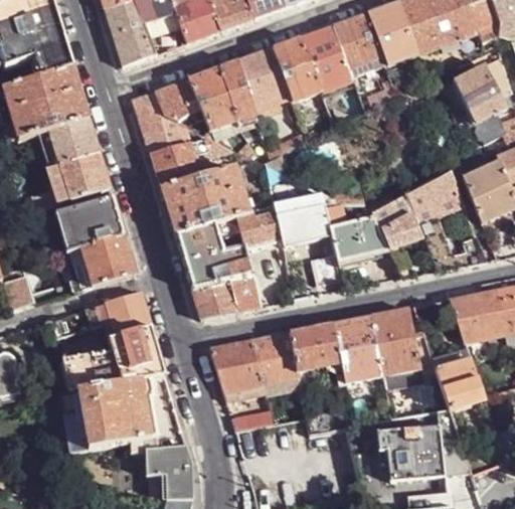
[(0,50),(3,59),(5,67),(12,65),(35,57),(67,47),(52,0),(6,0),(0,2),(0,50)]
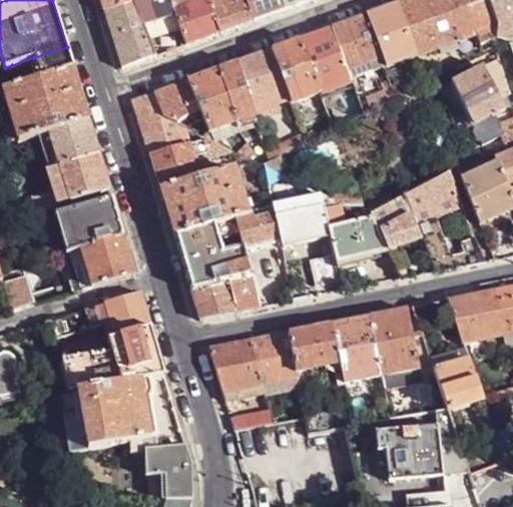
[(104,7),(122,65),(137,59),(155,52),(150,36),(144,21),(137,0),(126,0),(104,7)]
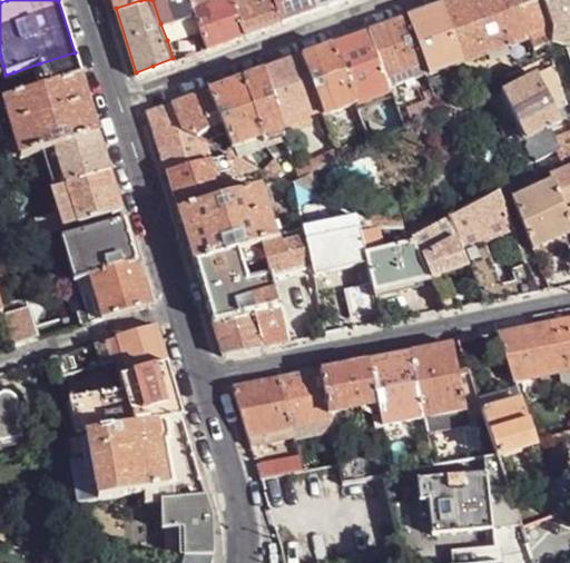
[(153,0),(160,23),(167,40),(202,28),(196,11),(194,6),(192,0),(153,0)]
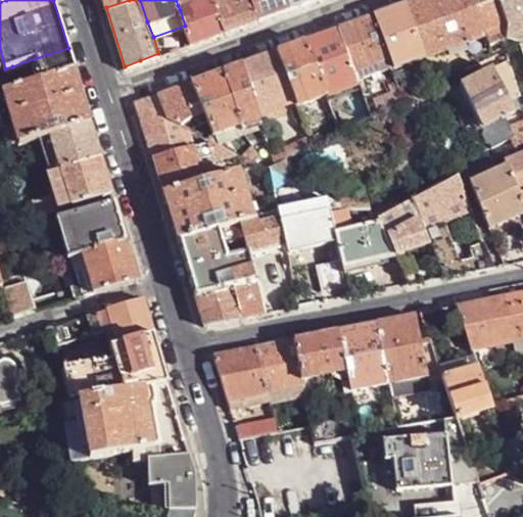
[(224,30),(214,0),(192,0),(178,5),(180,10),(185,26),(191,41),(203,37),(224,30)]
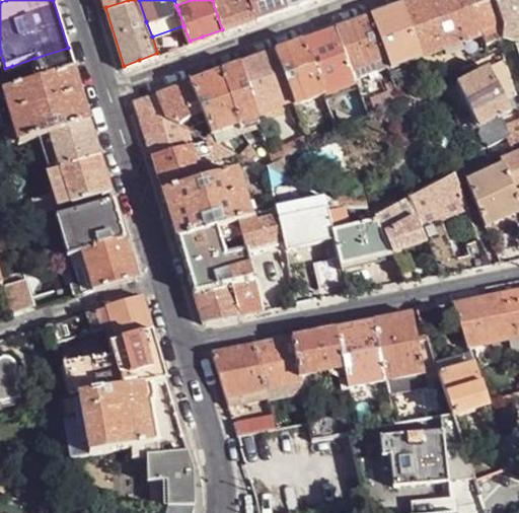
[(212,0),(222,29),(241,22),(256,16),(249,0),(212,0)]
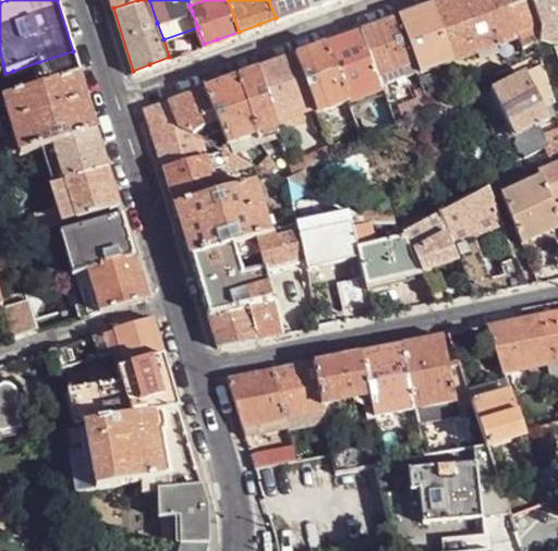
[(294,11),(308,5),(306,0),(268,0),(276,17),(294,11)]
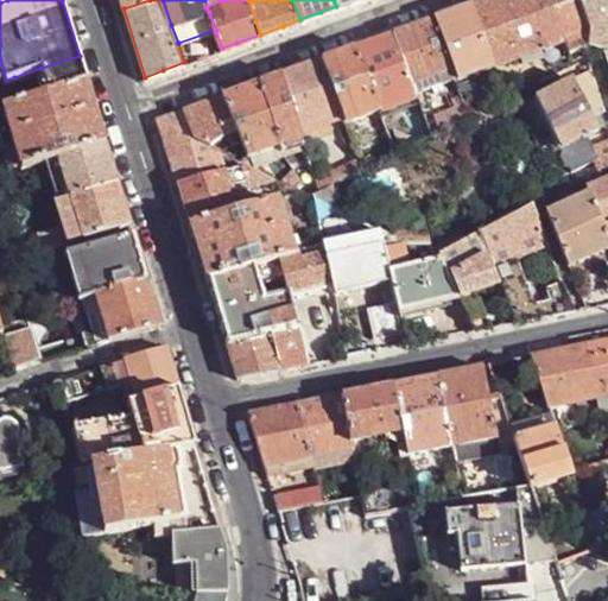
[(451,62),(456,71),(457,75),(495,61),(472,0),(468,0),(454,6),(434,13),(451,62)]
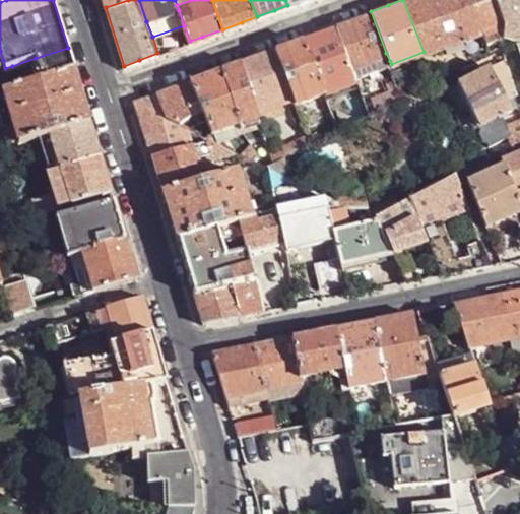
[(403,0),(424,52),(481,29),(486,42),(502,36),(503,22),(494,0),(403,0)]
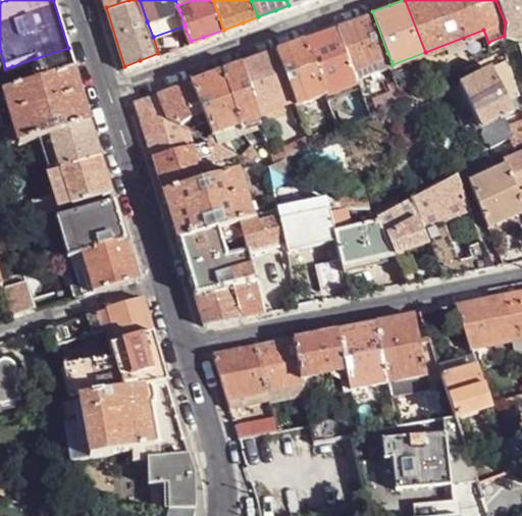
[(496,0),(505,22),(504,36),(518,37),(521,48),(521,0),(496,0)]
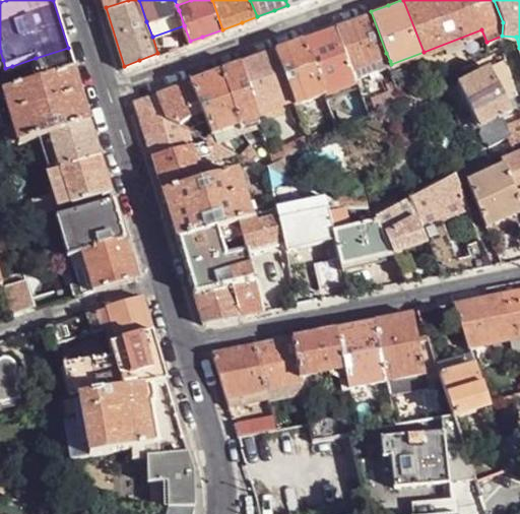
[(349,19),(336,24),(352,66),(386,53),(371,11),(349,19)]
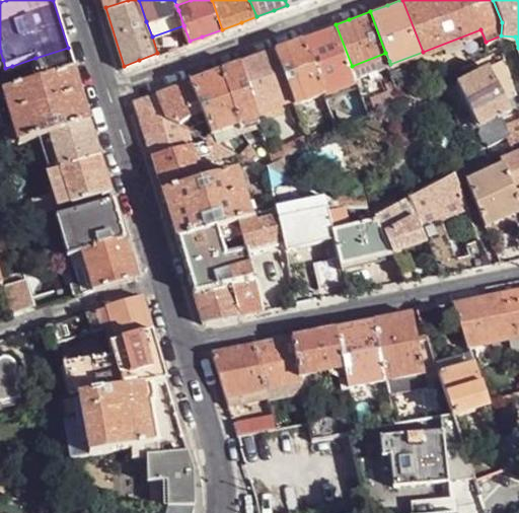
[(327,97),(360,84),(356,75),(352,66),(336,24),(317,31),(303,37),(324,90),(327,97)]
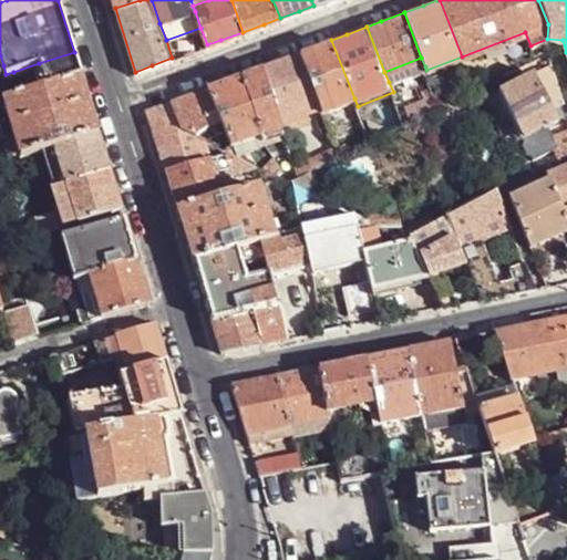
[(311,47),(300,51),(319,99),(323,111),(354,99),(331,40),(311,47)]
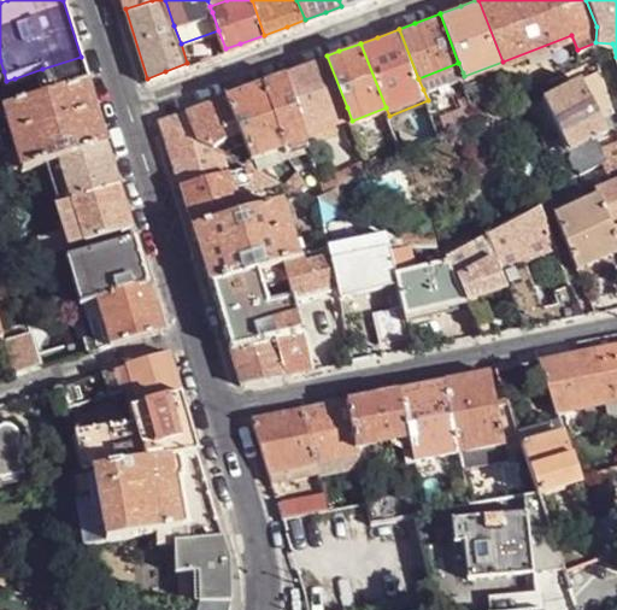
[(566,52),(559,57),(564,70),(573,65),(566,52)]
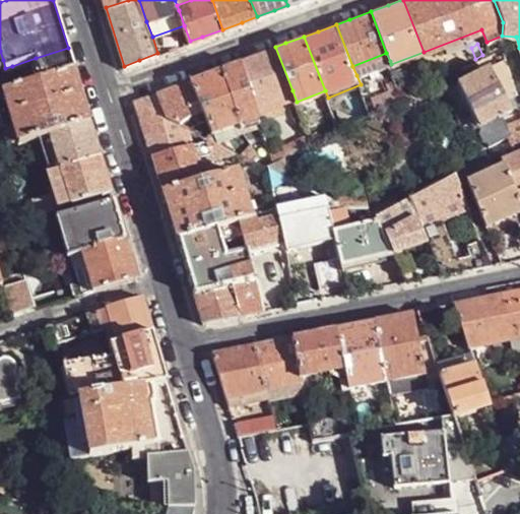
[(255,104),(293,90),(275,47),(257,54),(241,60),(255,104)]
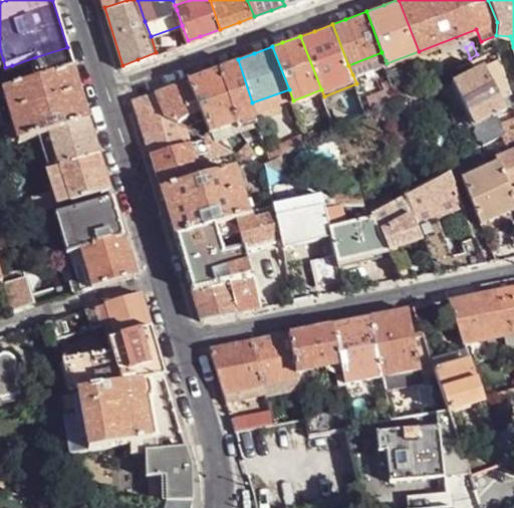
[(67,47),(35,57),(41,76),(72,66),(67,47)]
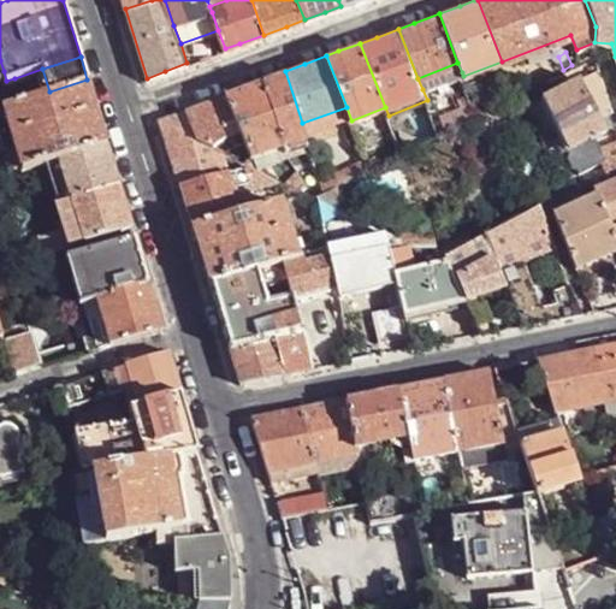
[(422,89),(462,72),(457,63),(418,78),(422,89)]
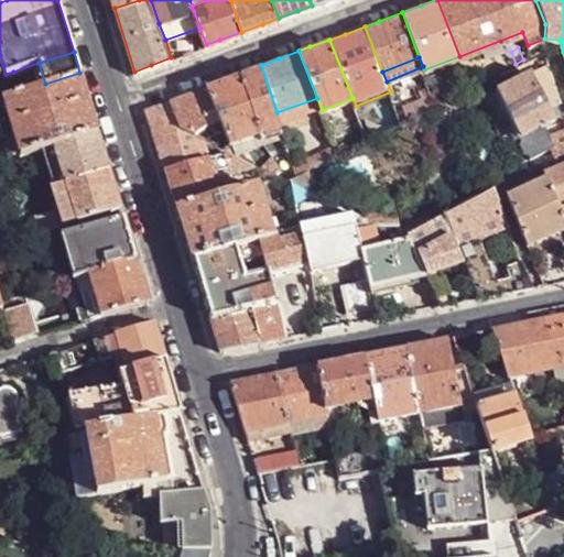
[(555,153),(563,148),(563,107),(549,64),(532,72),(554,116),(520,133),(521,137),(519,141),(523,150),(529,151),(531,154),(550,144),(555,153)]
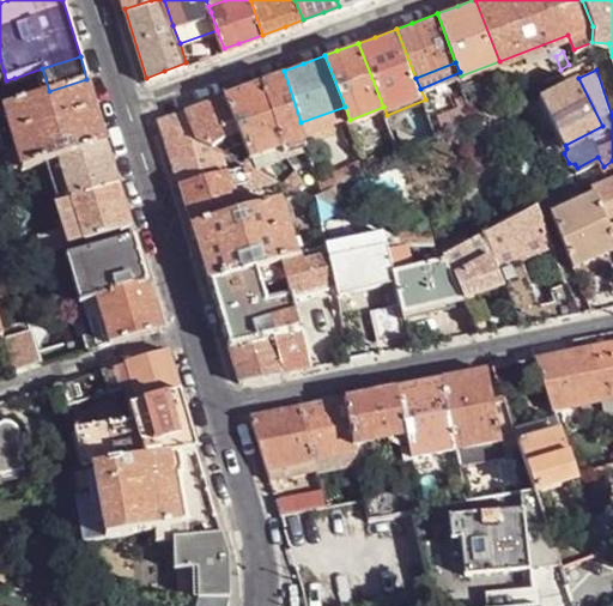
[(0,71),(0,105),(2,104),(22,100),(14,78),(6,80),(4,71),(0,71)]
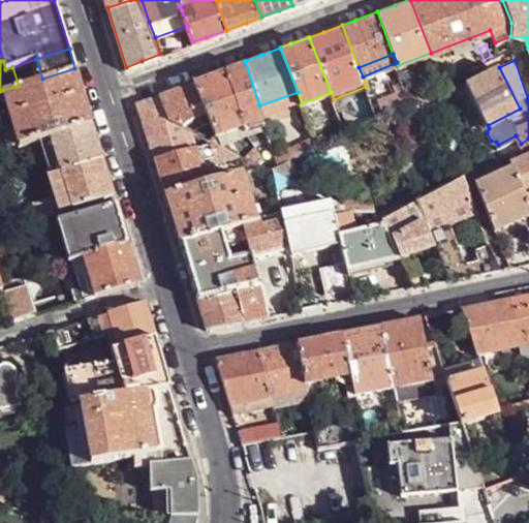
[(243,123),(262,118),(259,105),(245,61),(234,65),(224,68),(243,123)]
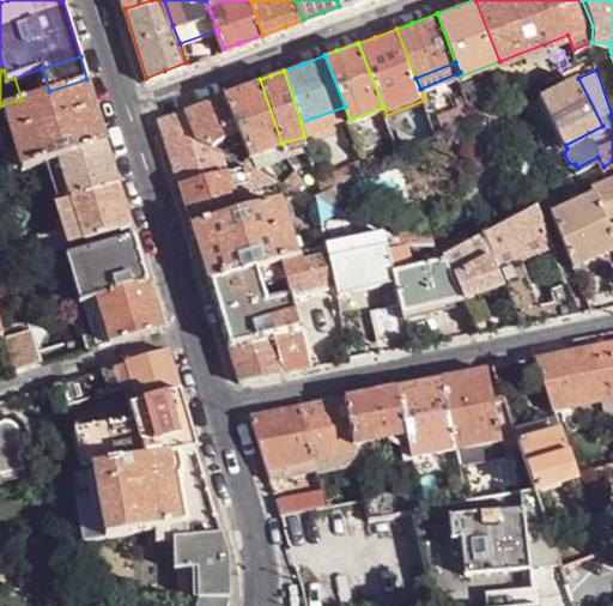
[(577,74),(540,94),(540,96),(563,143),(565,145),(602,126),(578,78),(577,74)]
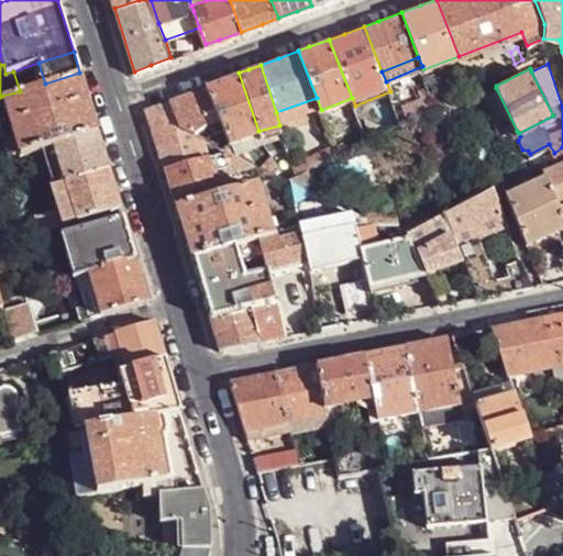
[(97,129),(79,73),(45,84),(20,91),(2,96),(19,151),(41,144),(54,141),(97,129)]
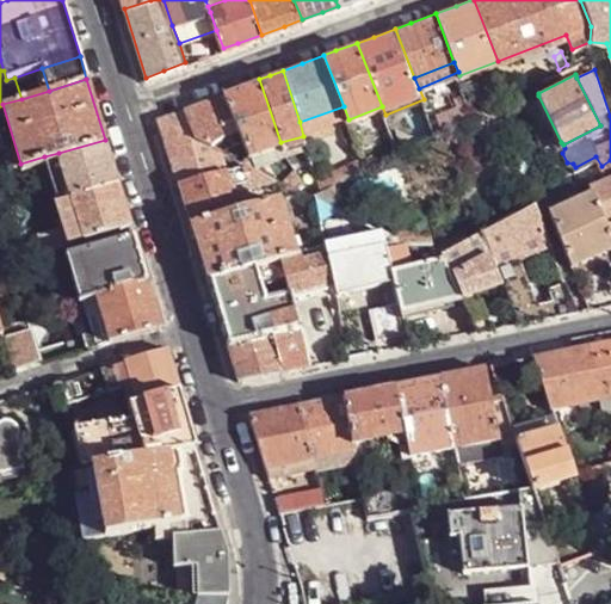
[(238,87),(224,92),(240,129),(251,153),(281,142),(259,79),(238,87)]
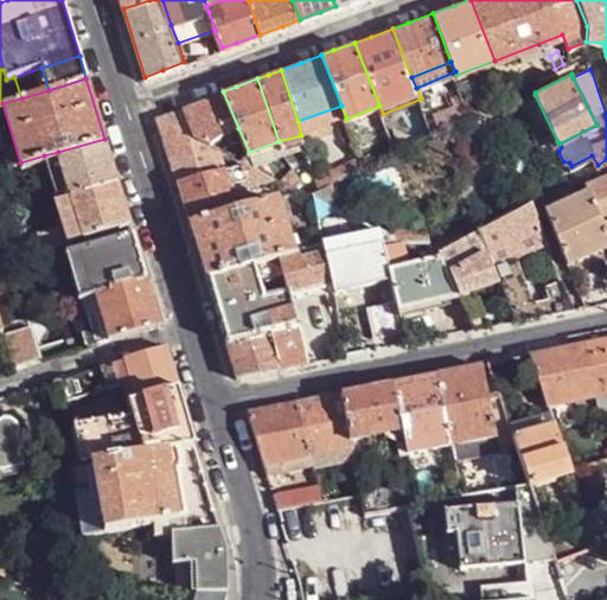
[(465,101),(462,90),(452,94),(455,102),(434,110),(441,126),(454,119),(468,110),(465,101)]
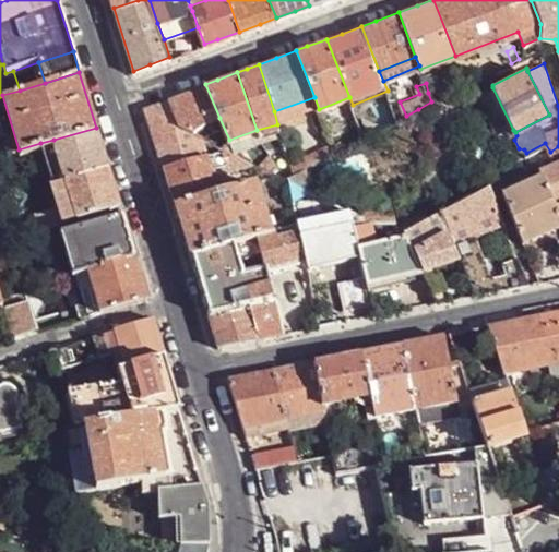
[(178,122),(194,131),(204,124),(219,118),(205,84),(187,91),(168,98),(178,122)]
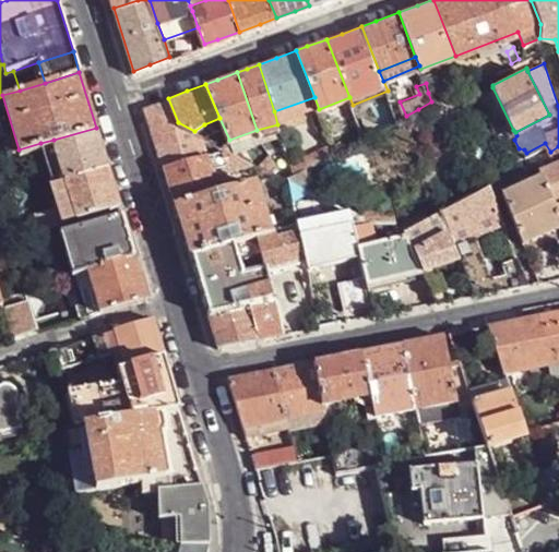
[(492,87),(478,94),(499,138),(513,130),(492,87)]
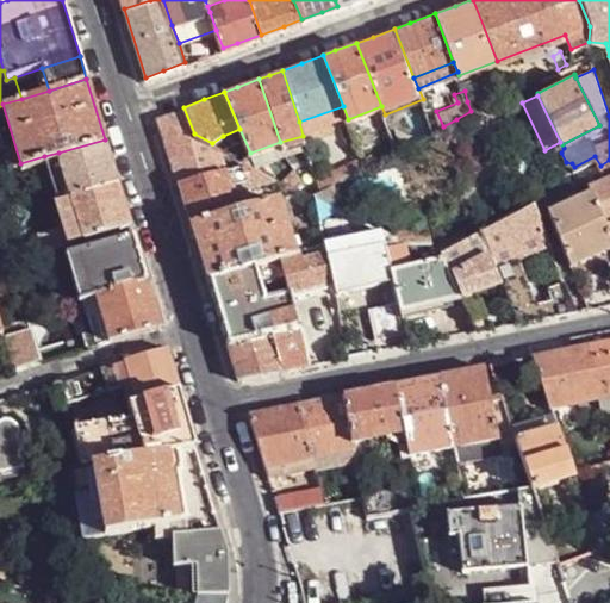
[(224,166),(219,147),(212,143),(194,134),(184,107),(157,117),(178,180),(224,166)]
